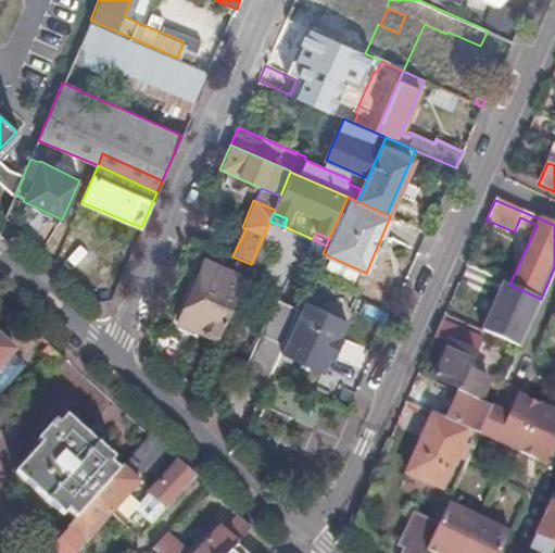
[(386,239),(381,237),(375,252),(380,254),(386,239)]
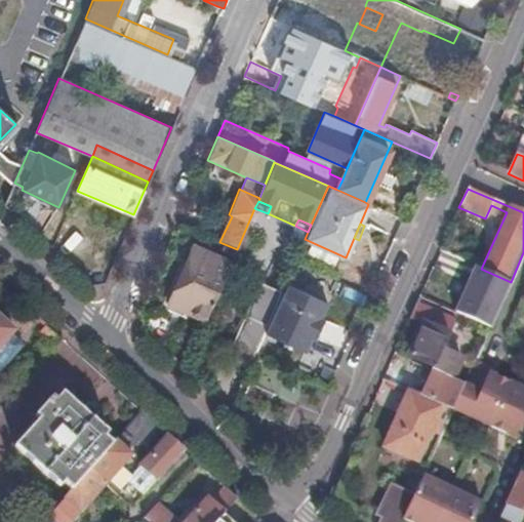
[(184,309),(206,319),(231,263),(193,245),(168,302),(169,303),(184,309)]
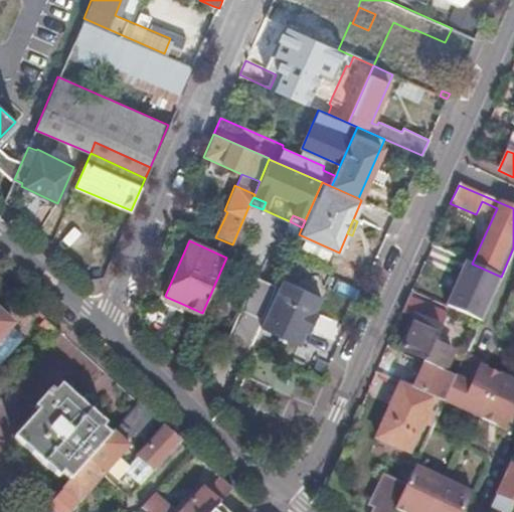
[(501,277),(472,264),(455,303),(474,311),(481,298),(489,302),(501,277)]
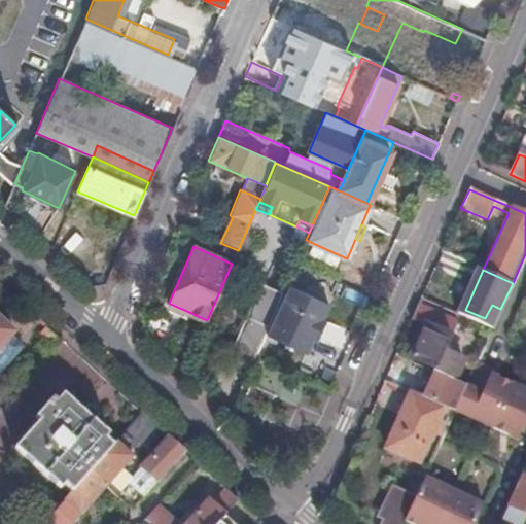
[(219,378),(242,387),(257,353),(265,335),(266,334),(287,285),(264,275),(219,378)]
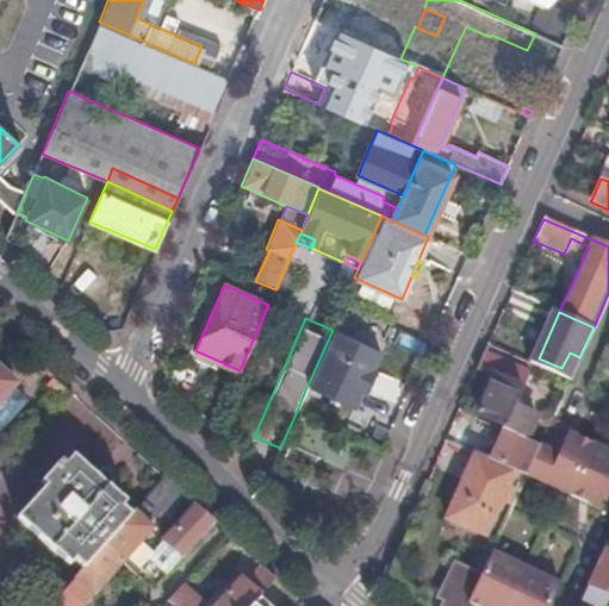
[(308,386),(354,406),(361,389),(366,392),(376,370),(371,368),(379,350),(333,330),(308,386)]
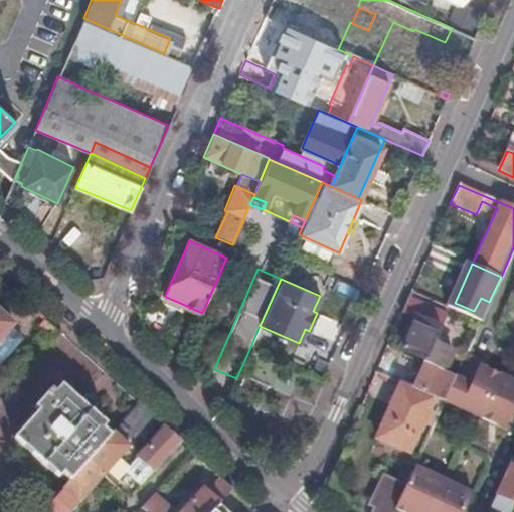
[(180,303),(166,297),(163,303),(177,309),(180,303)]
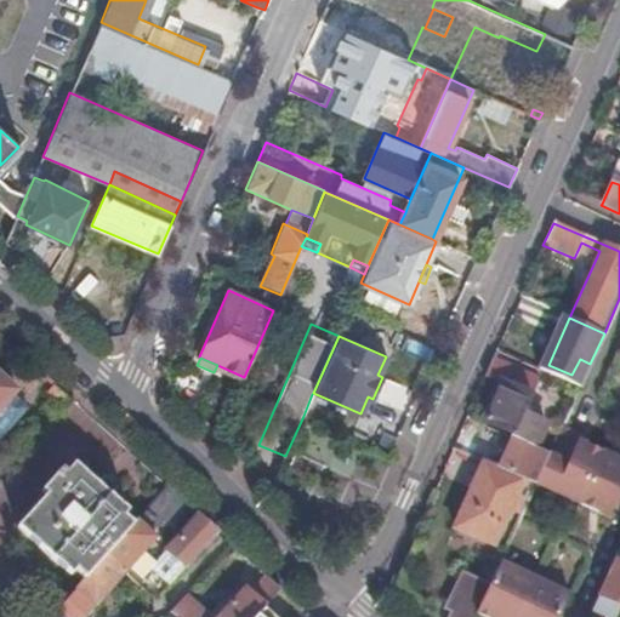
[(493,359),(484,377),(499,384),(483,422),(513,435),(511,439),(513,440),(534,450),(542,432),(519,421),(538,380),(493,359)]
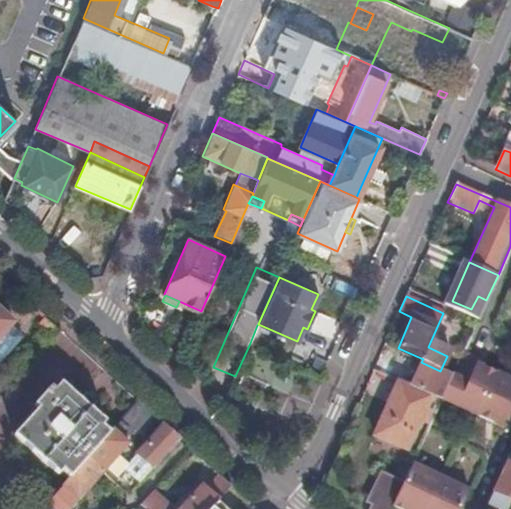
[(478,296),(471,309),(468,316),(477,320),(486,300),(478,296)]
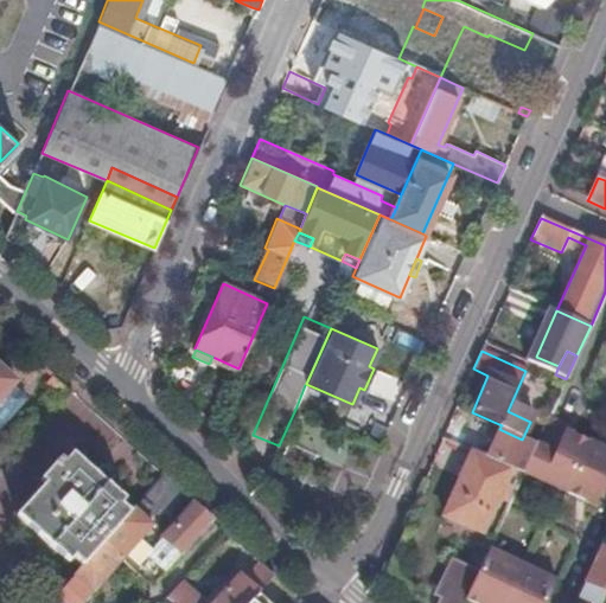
[(0,399),(14,384),(0,371),(0,399)]
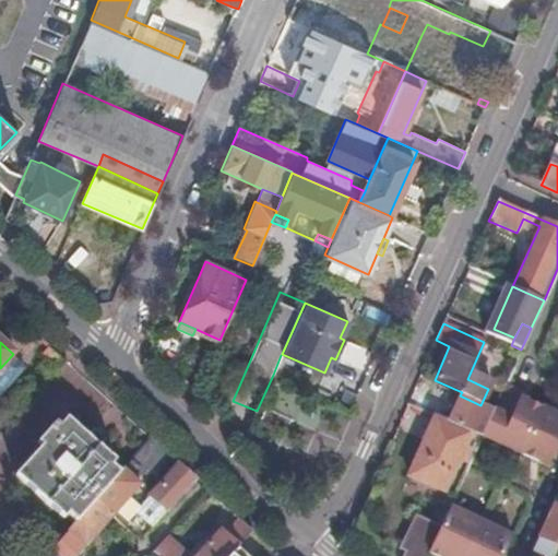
[(62,361),(47,346),(40,354),(56,368),(62,361)]
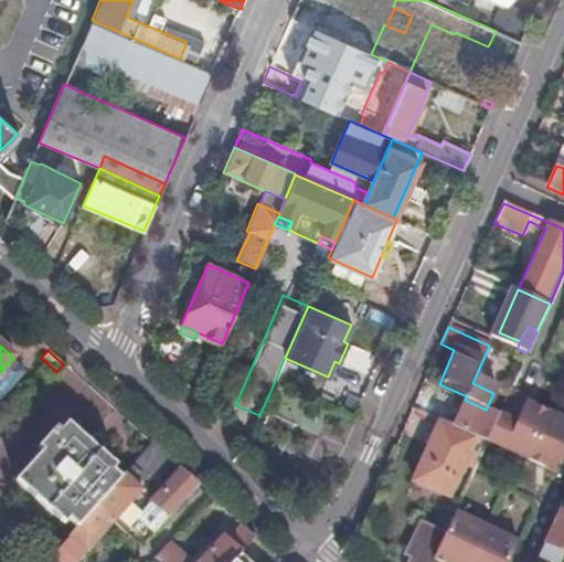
[(285,358),(284,359),(327,378),(328,377),(285,358)]
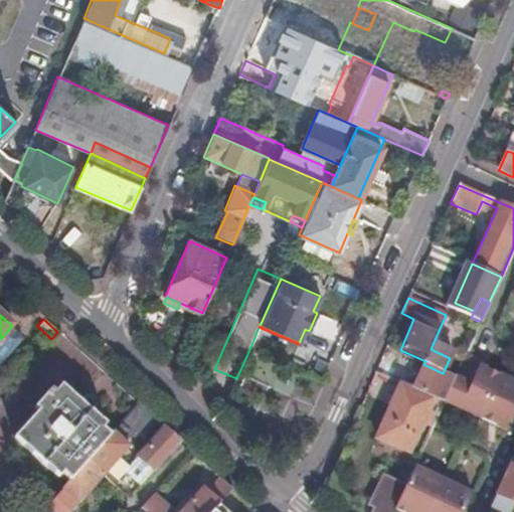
[(26,355),(32,360),(43,348),(37,342),(26,355)]
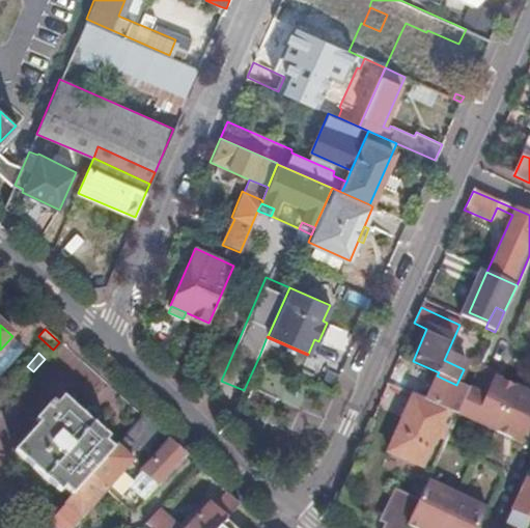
[(468,390),(456,414),(521,444),(525,437),(529,439),(529,394),(499,381),(493,378),(496,372),(479,364),(468,390)]
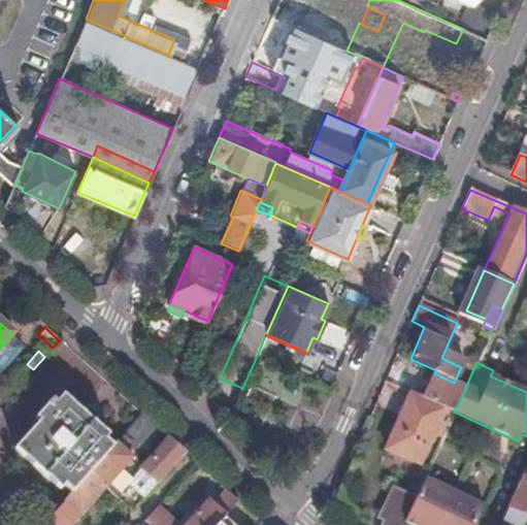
[(499,373),(493,370),(490,375),(496,379),(499,373)]
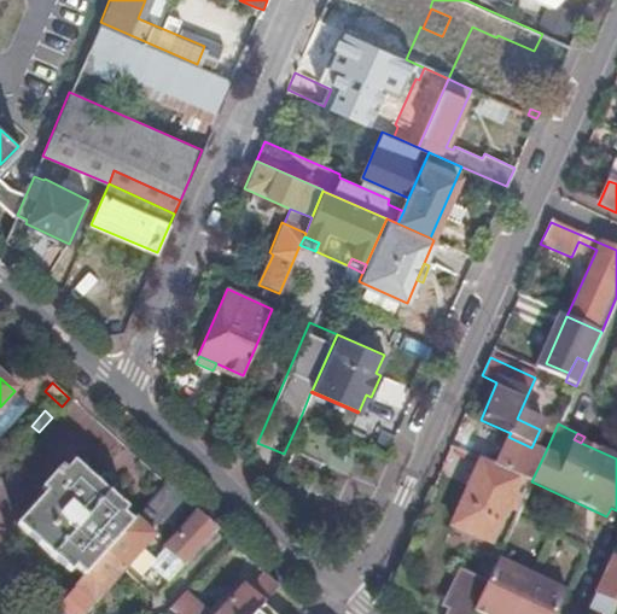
[(531,448),(511,438),(498,467),(530,483),(531,481),(545,454),(531,448)]
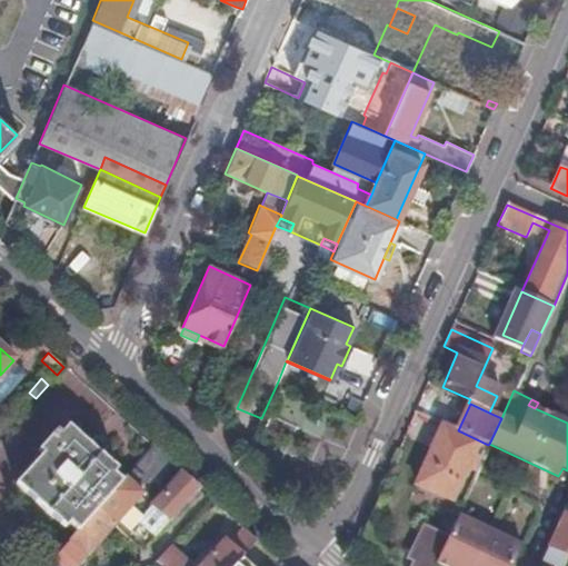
[(458,430),(441,424),(415,484),(448,499),(457,478),(459,479),(465,468),(475,474),(488,445),(458,430)]
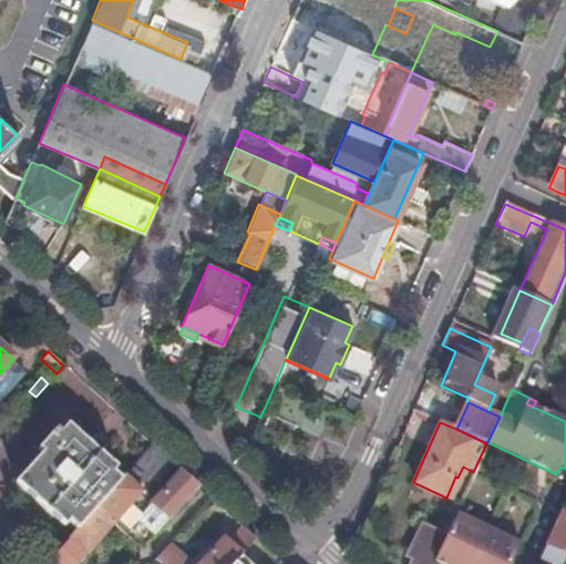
[(67,522),(75,530),(95,508),(119,481),(111,474),(114,470),(64,426),(58,433),(53,430),(49,436),(48,434),(34,450),(39,453),(13,483),(62,527),(67,522)]
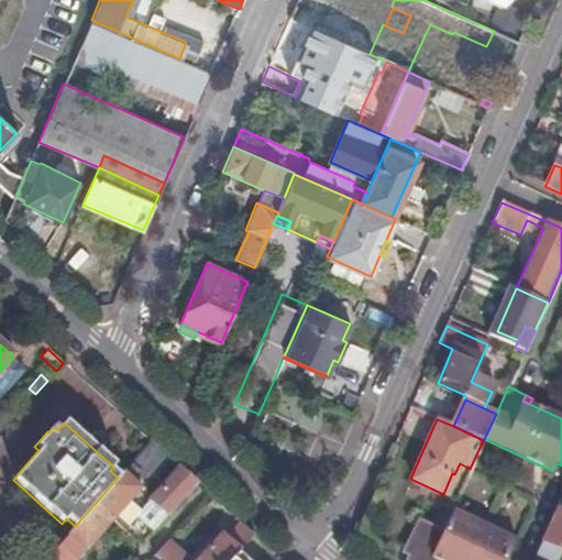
[(154,529),(196,482),(178,467),(150,500),(142,508),(132,500),(141,489),(134,482),(138,478),(142,481),(145,476),(146,478),(166,456),(150,441),(118,478),(95,504),(112,520),(117,516),(127,526),(138,514),(154,529)]
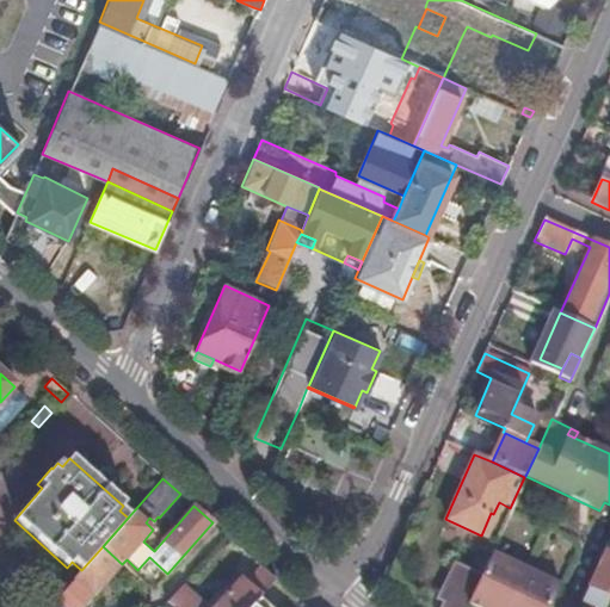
[(491,513),(481,536),(486,537),(495,515),(493,514),(491,513)]
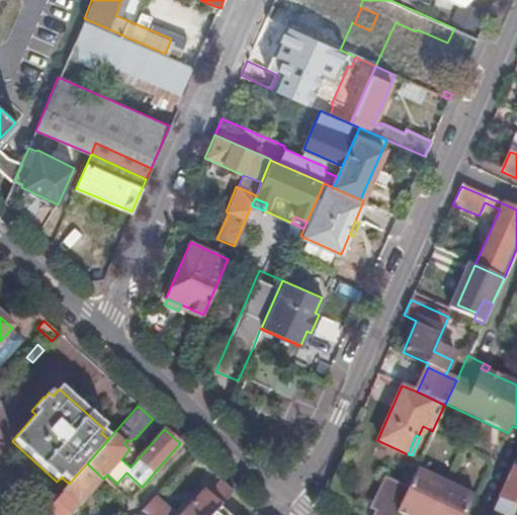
[(71,514),(103,479),(87,463),(69,484),(40,514),(71,514)]
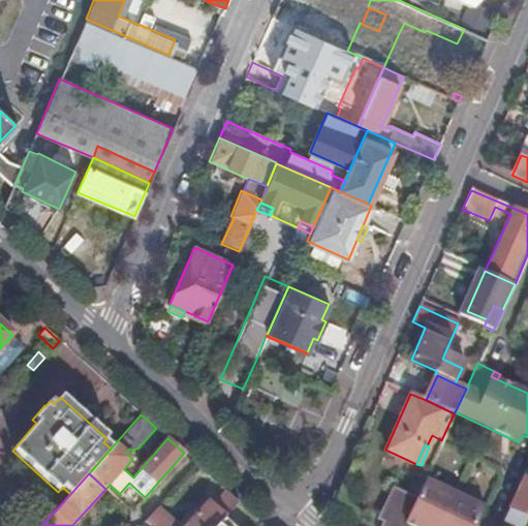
[(527,478),(522,475),(500,520),(513,525),(520,525),(525,516),(527,517),(527,478)]
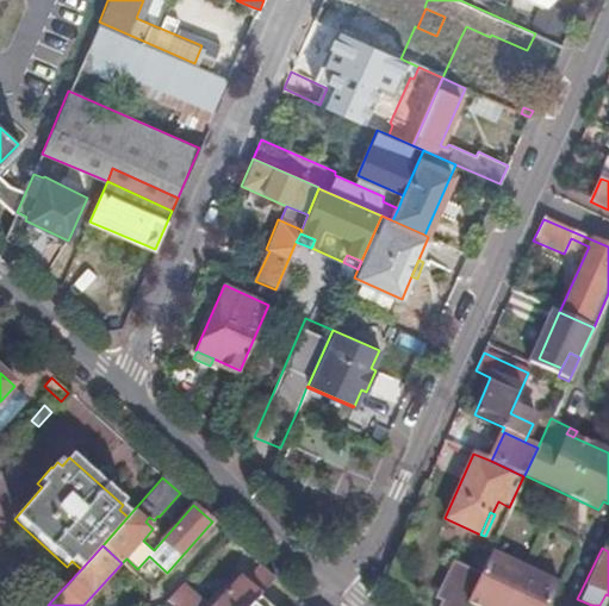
[(478,573),(465,601),(473,605),(546,605),(558,583),(489,550),(478,573)]
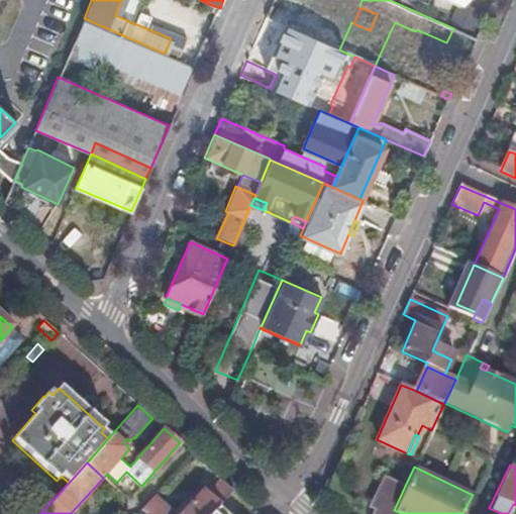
[(373,509),(371,513),(392,513),(394,510),(405,486),(382,475),(368,506),(373,509)]
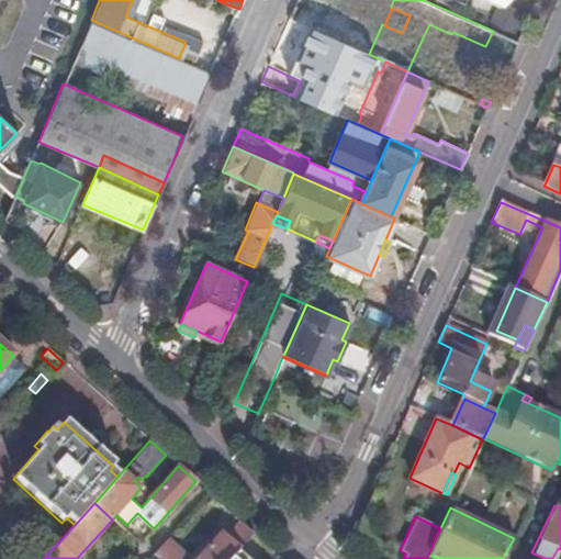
[(194,558),(186,558),(166,541),(153,556),(156,558),(227,558),(236,550),(251,533),(239,521),(223,538),(219,534),(194,558)]
